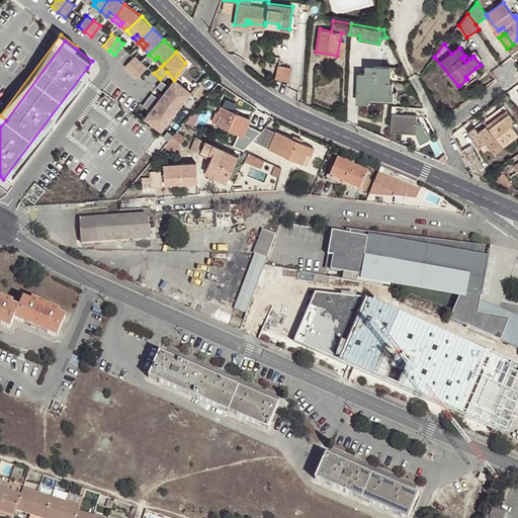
[(142,62),(136,56),(125,66),(132,72),(142,62)]
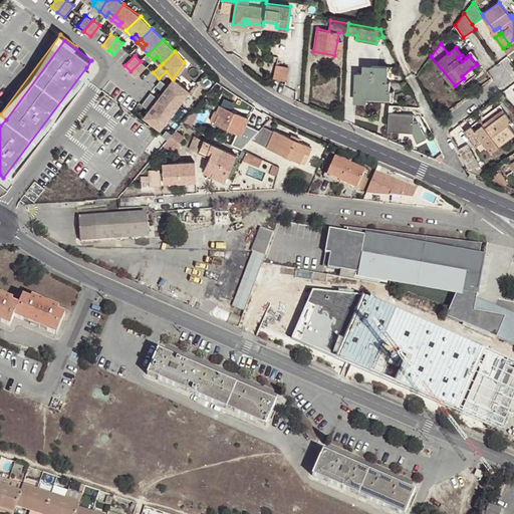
[(154,59),(160,66),(163,63),(157,56),(154,59)]
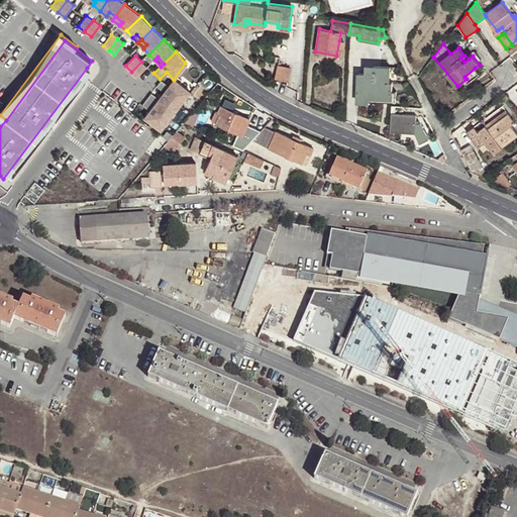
[(141,62),(131,72),(137,78),(147,68),(141,62)]
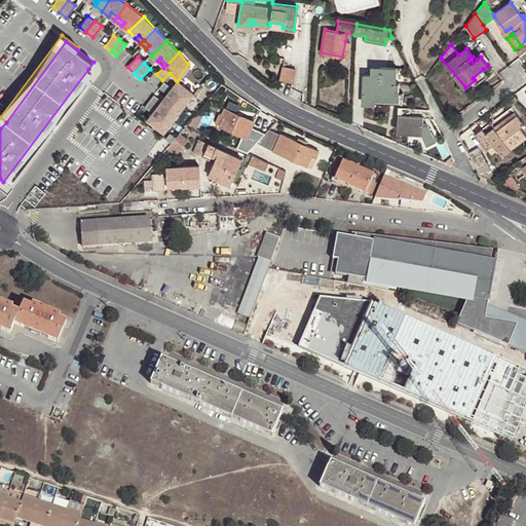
[(283,66),(279,79),(293,82),(296,69),(283,66)]
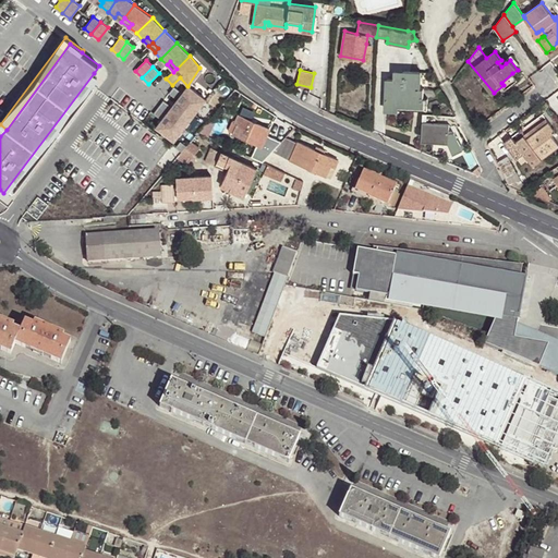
[(419,107),(420,87),(421,72),(395,70),(393,79),(387,79),(385,109),(398,110),(398,106),(419,107)]
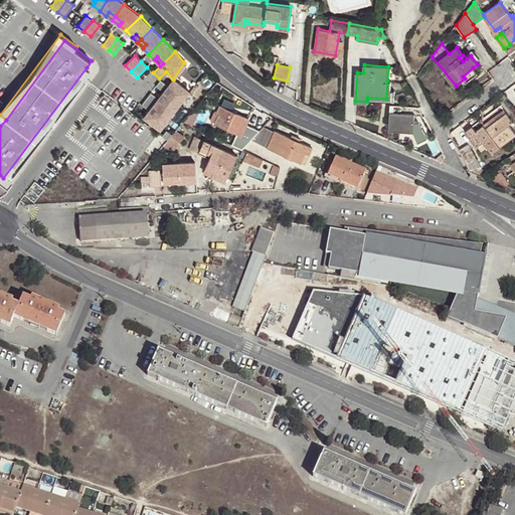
[(90,69),(87,67),(3,178),(5,179),(52,123),(65,103),(81,84),(90,69)]
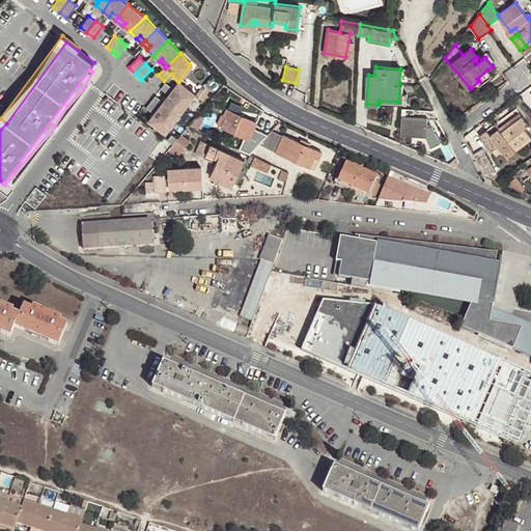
[(477,79),(479,81),(481,84),(492,76),(487,70),(477,79)]
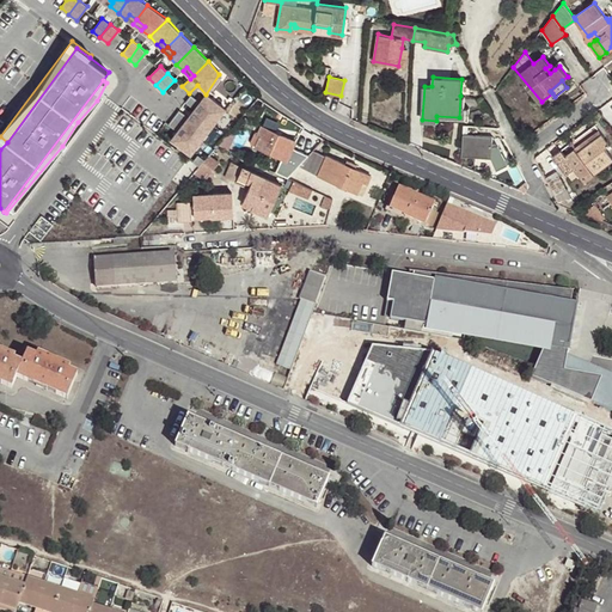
[(190,96),(185,103),(213,124),(225,109),(206,95),(199,103),(190,96)]
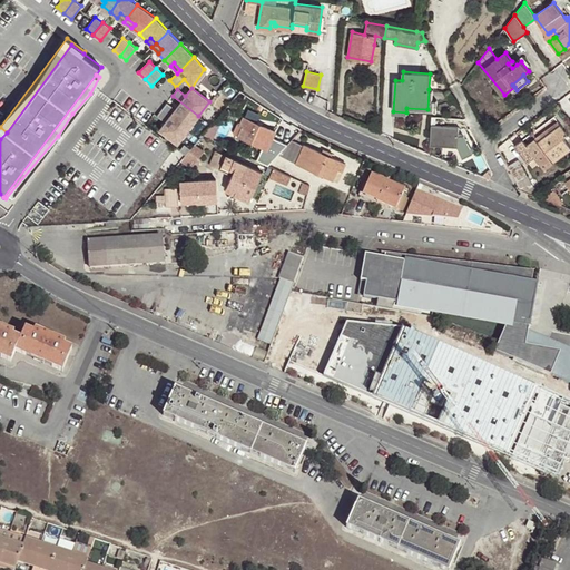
[(431,89),(429,89),(428,109),(406,108),(406,112),(431,114),(432,100),(431,100),(431,89)]
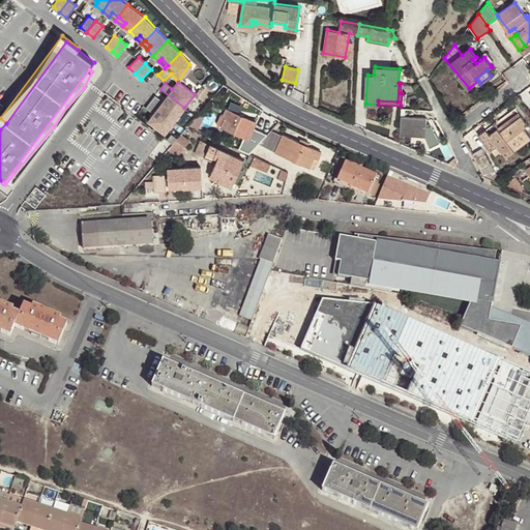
[(422,93),(420,88),(417,84),(413,86),(418,95),(422,93)]
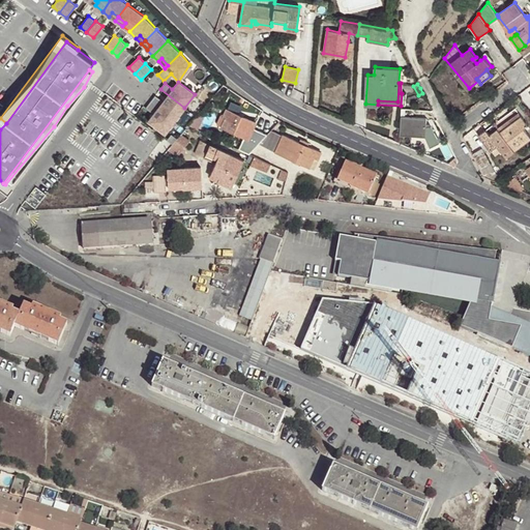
[(154,96),(150,102),(175,121),(184,108),(168,95),(163,101),(154,96)]
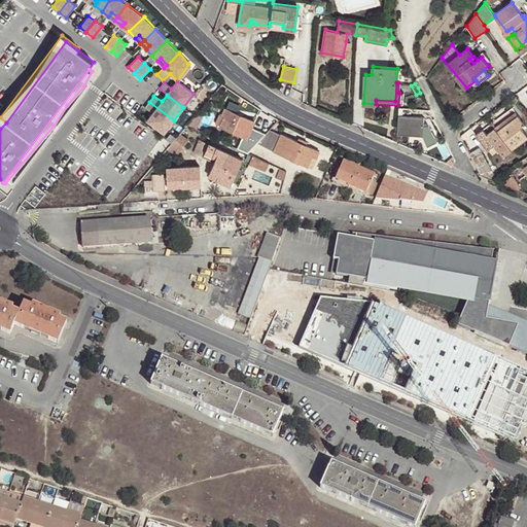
[(146,121),(164,134),(174,120),(149,102),(144,108),(152,114),(146,121)]
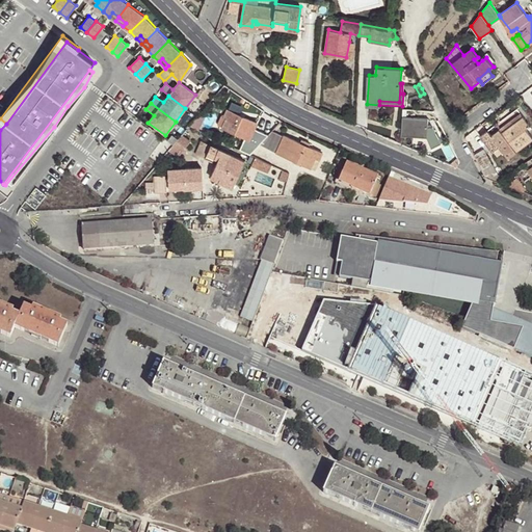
[(256,124),(228,110),(224,117),(222,116),(218,126),(248,140),(256,124)]
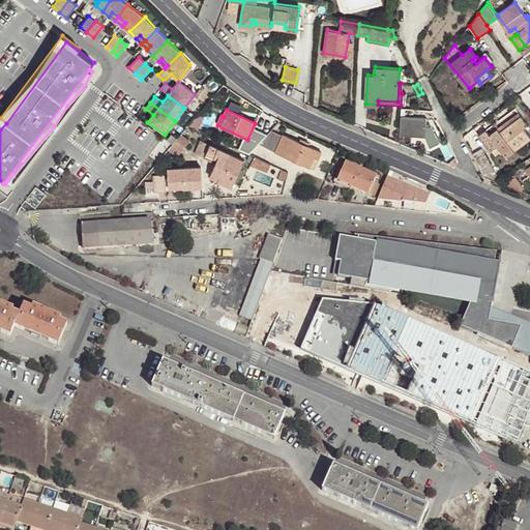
[(519,113),(498,128),(500,131),(522,116),(519,113)]
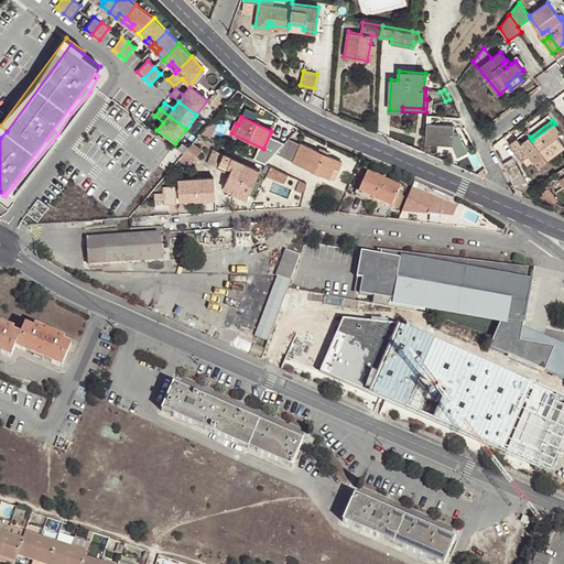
[(425,122),(424,143),(453,144),(454,125),(425,122)]
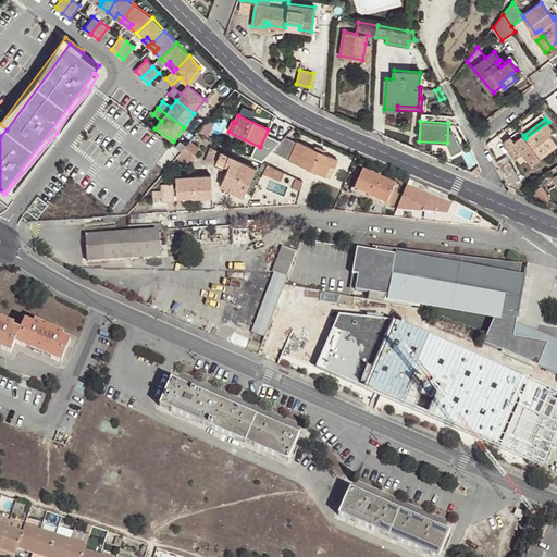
[(525,138),(523,135),(515,141),(511,137),(503,143),(520,164),(527,159),(532,164),(556,146),(556,143),(551,134),(555,132),(548,122),(525,138)]
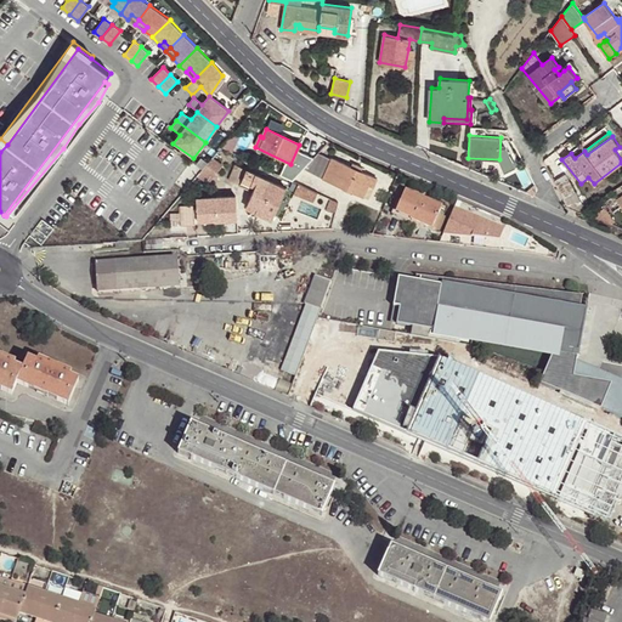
[(304,154),(283,177),(292,181),(303,169),(312,159),(304,154)]
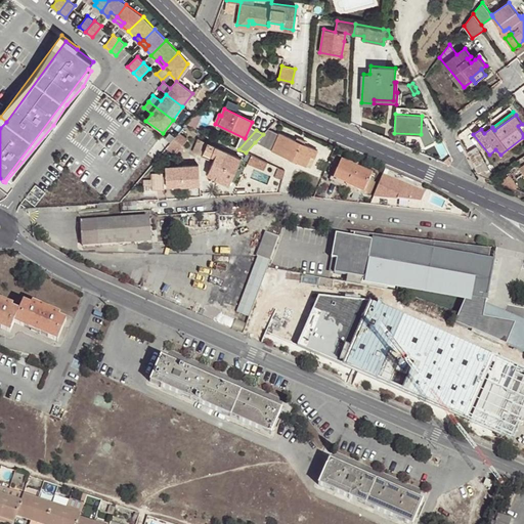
[(270,131),(267,130),(263,134),(255,142),(258,144),(270,131)]
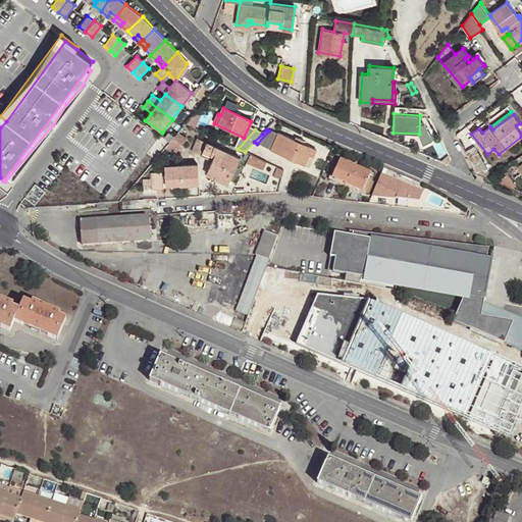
[(277,135),(269,131),(257,144),(304,164),(307,155),(312,158),(316,150),(301,144),(294,141),(277,133),(277,135)]
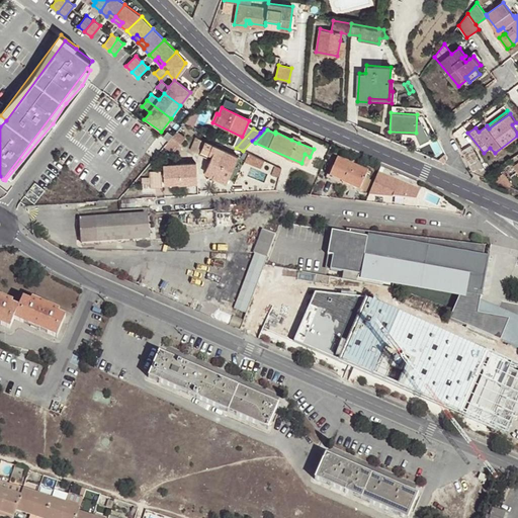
[(177,134),(171,142),(178,146),(185,139),(177,134)]
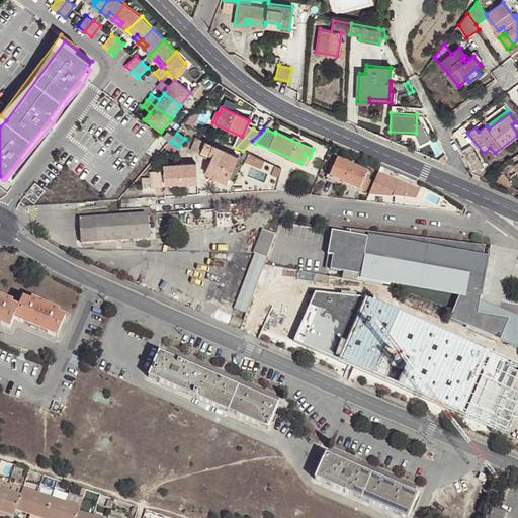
[(206,170),(227,179),(237,157),(205,143),(200,155),(207,158),(209,155),(212,157),(206,170)]
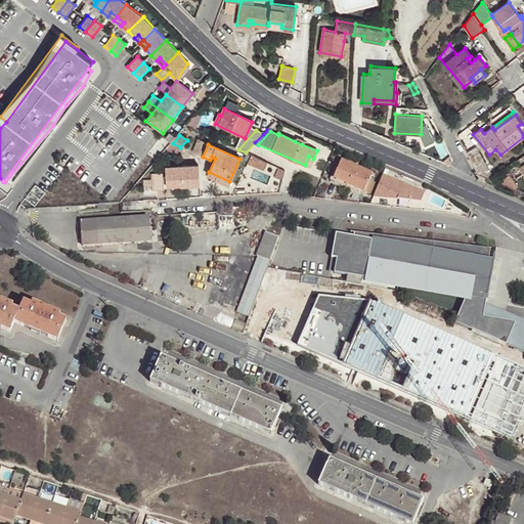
[(262,170),(266,162),(261,160),(250,155),(247,163),(262,170)]
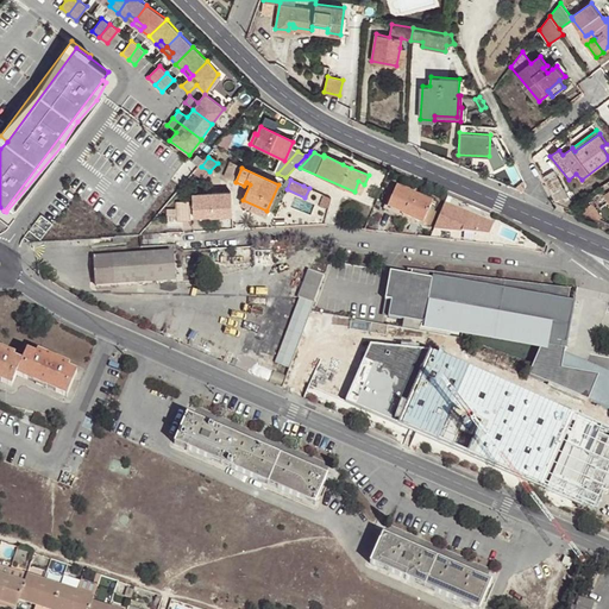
[(358,181),(355,192),(359,194),(364,184),(358,181)]
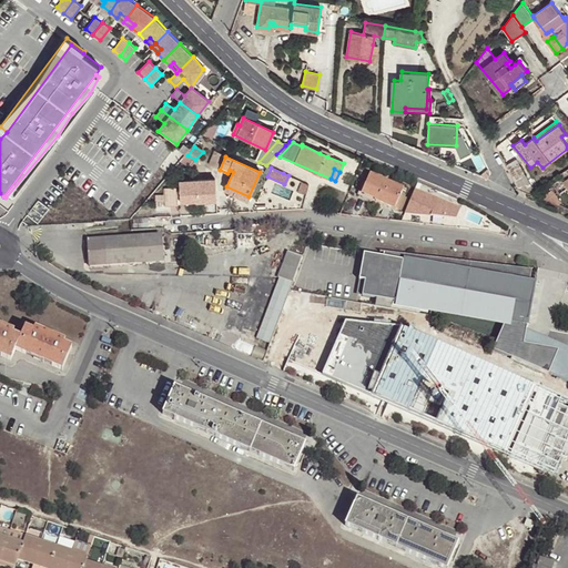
[(488,170),(480,175),(487,179),(489,176),(489,172),(488,170)]
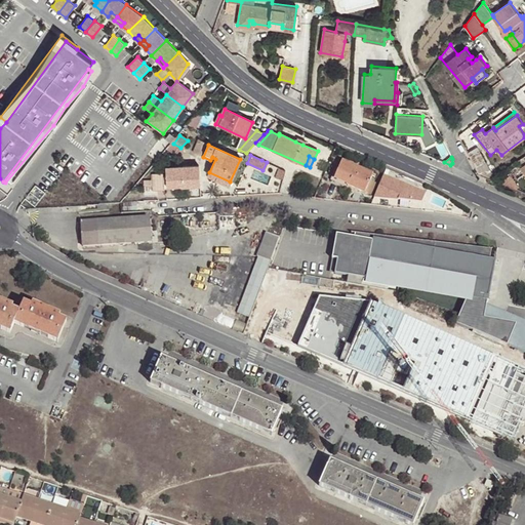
[(373,174),(341,160),(338,167),(335,167),(330,178),(365,194),(365,193),(370,195),(375,185),(370,183),(373,174)]
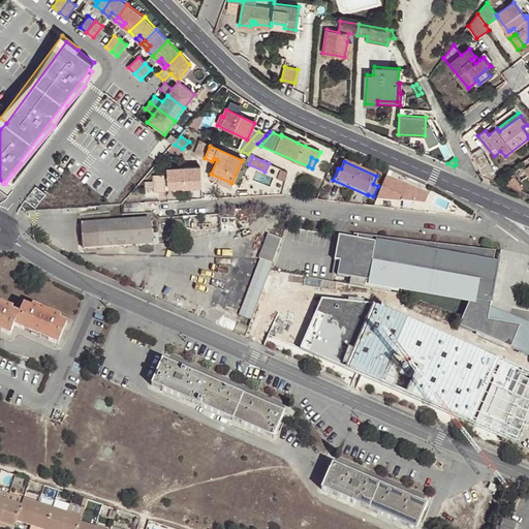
[(201,187),(200,166),(166,168),(167,175),(153,176),(153,182),(146,182),(146,188),(154,187),(154,192),(166,191),(166,189),(201,187)]
